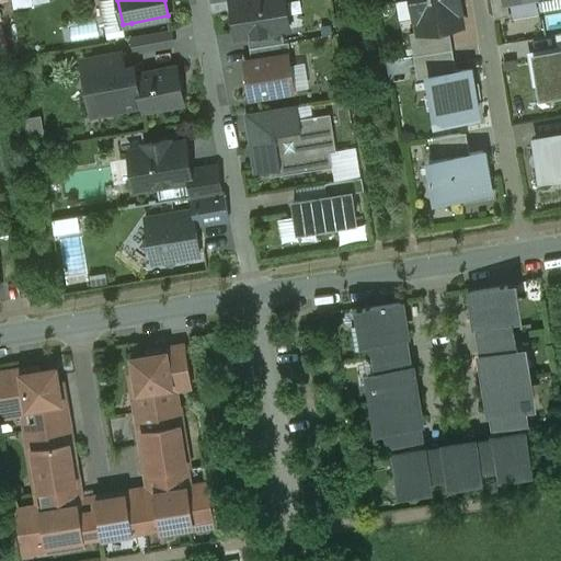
[(284,0),(230,0),(231,0),(237,36),(282,30),(289,29),(284,0)]
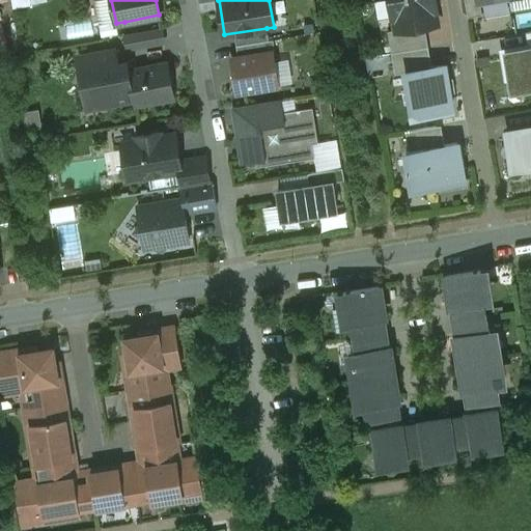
[(435,0),(389,0),(392,17),(394,17),(396,29),(396,31),(424,26),(438,24),(435,9),(437,9),(435,0)]
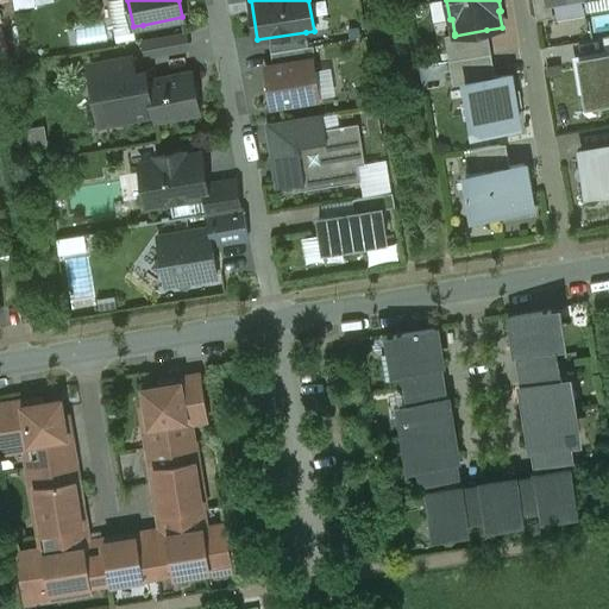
[(548,0),(533,0),(537,19),(553,17),(551,2),(550,2),(548,0)]
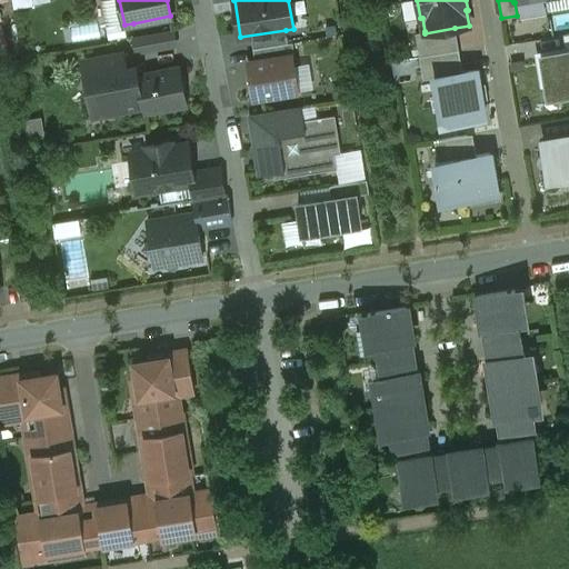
[(455,28),(425,33),(425,31),(416,33),(419,57),(459,50),(455,28)]
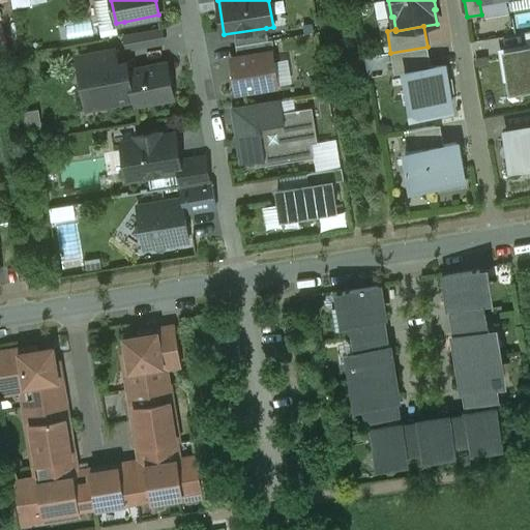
[(266,28),(234,33),(236,46),(268,40),(266,28)]
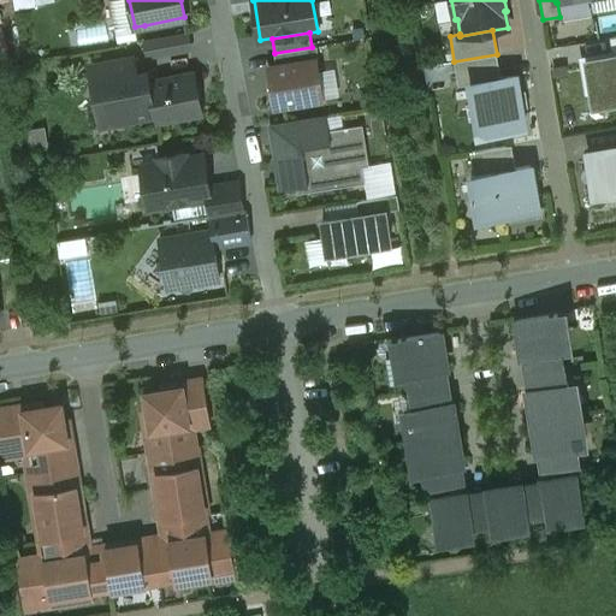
[(312,47),(274,53),(277,67),(317,60),(317,61),(319,61),(317,46),(312,47)]
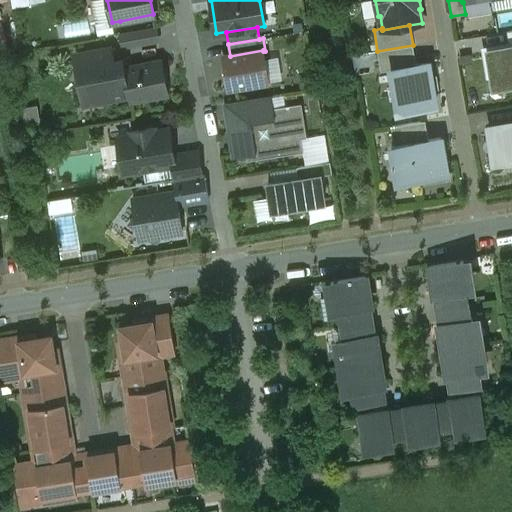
[(413,45),(377,51),(381,71),(391,70),(391,69),(416,65),(413,45)]
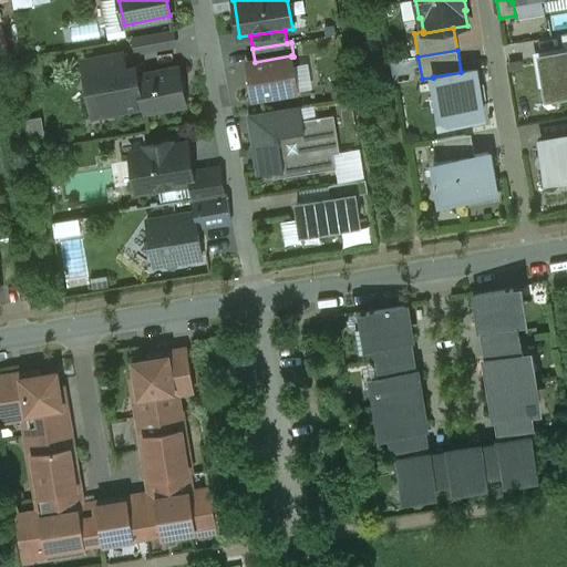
[(566,51),(565,52),(538,57),(545,95),(566,91),(566,51)]
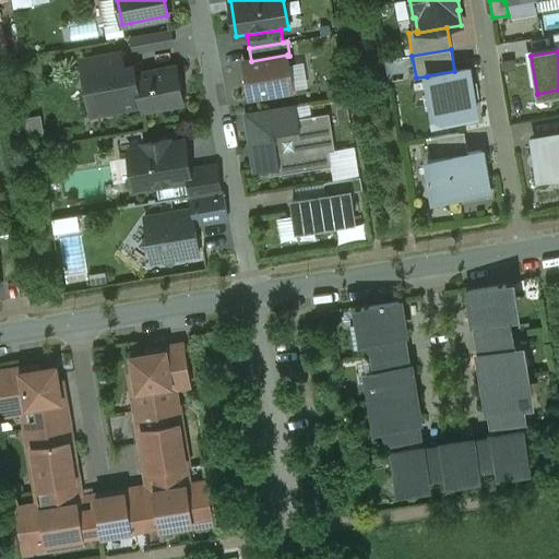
[(177,66),(137,73),(135,69),(120,71),(117,52),(86,58),(90,79),(103,76),(107,105),(140,98),(142,110),(183,103),(177,66)]
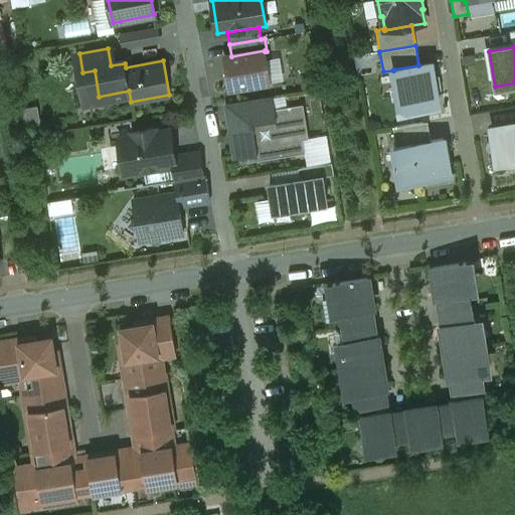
[(231,56),(224,57),(229,89),(270,82),(265,51),(265,50),(231,56)]
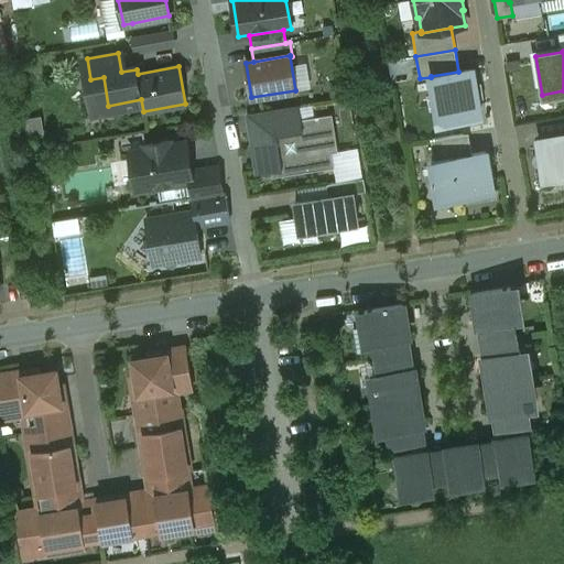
[(458,72),(431,76),(431,77),(437,115),(438,123),(480,117),(472,69),(458,72)]
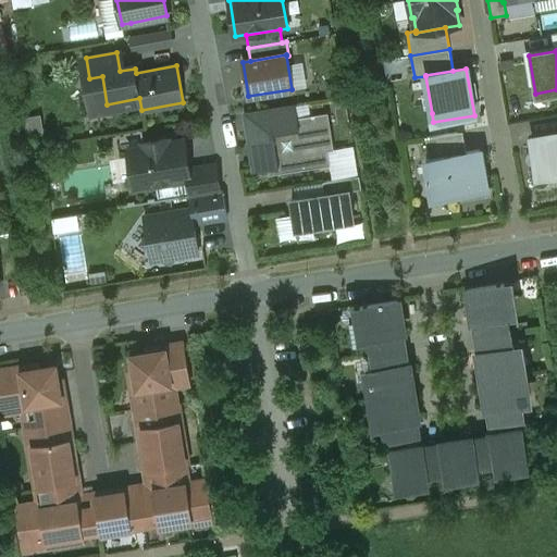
[(295,104),(244,113),(247,130),(298,122),(297,118),(295,104)]
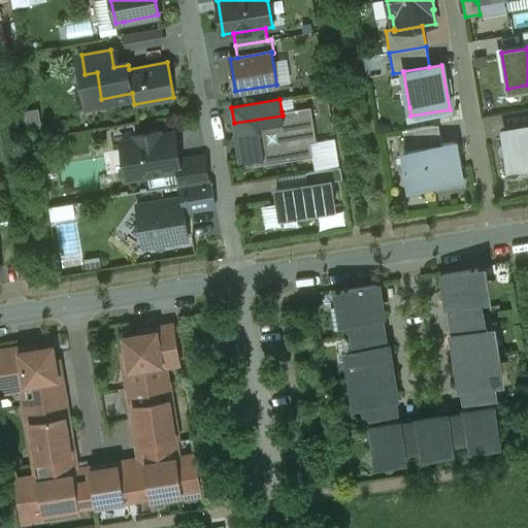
[(283,116),(234,123),(240,163),(264,160),(263,152),(268,151),(275,156),(281,149),(286,147),(288,161),(312,157),(310,142),(317,141),(310,106),(282,111),(283,116)]
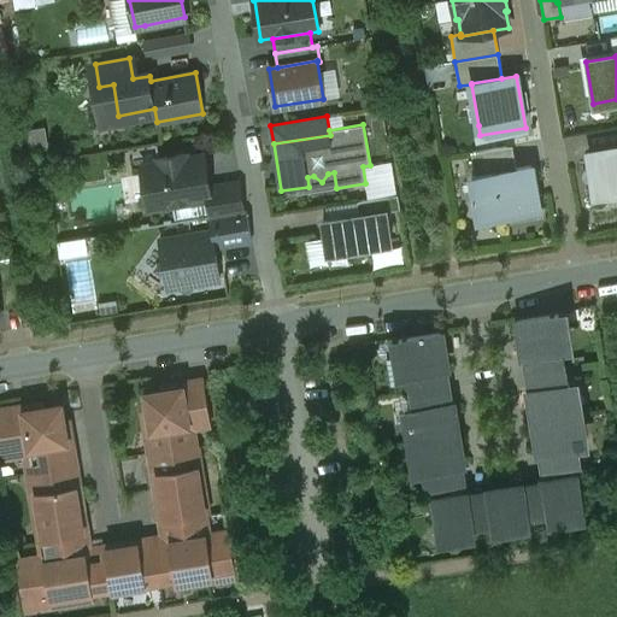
[(512,145),(471,152),(475,175),(516,169),(512,145)]
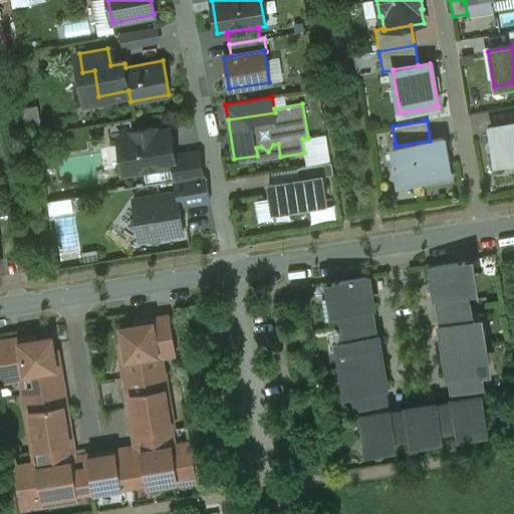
[(513,123),(495,126),(497,137),(492,138),(492,139),(489,139),(488,140),(486,141),(486,143),(486,144),(486,146),(486,147),(487,148),(488,149),(491,150),(494,149),(496,162),(513,159),(513,123)]
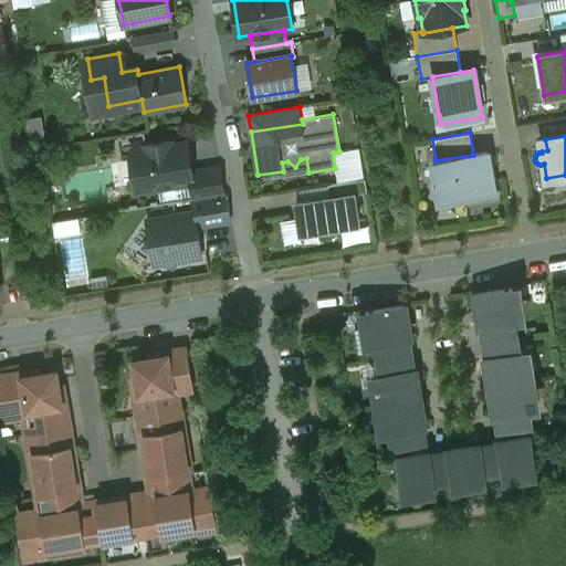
[(170,142),(145,145),(145,150),(130,153),(136,185),(156,181),(157,188),(190,182),(192,181),(190,171),(186,143),(170,146),(170,142)]
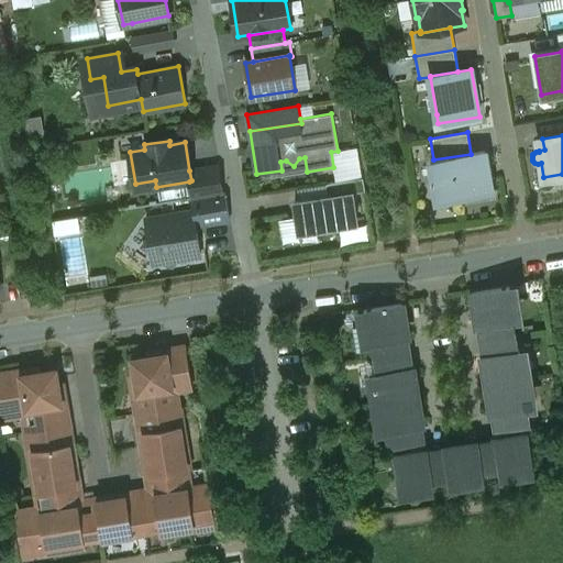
[(433,159),(431,161),(438,201),(468,196),(492,192),(485,152),(471,154),(433,159)]
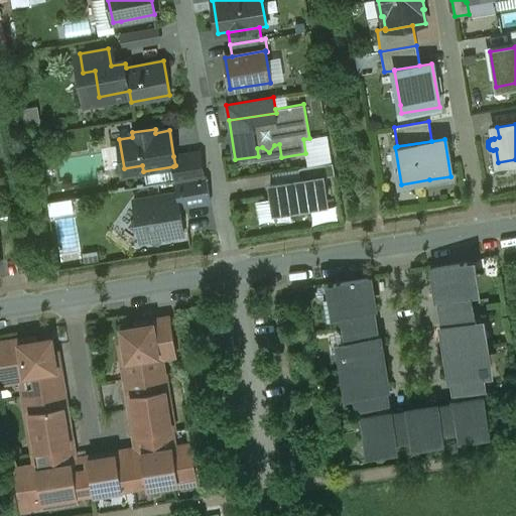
[(200,152),(173,156),(175,165),(173,166),(176,181),(204,177),(200,152)]
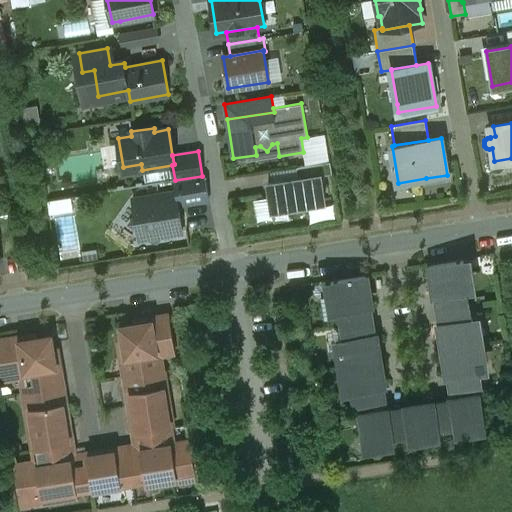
[(330,162),(296,167),(298,179),(320,175),(320,176),(332,174),(330,162)]
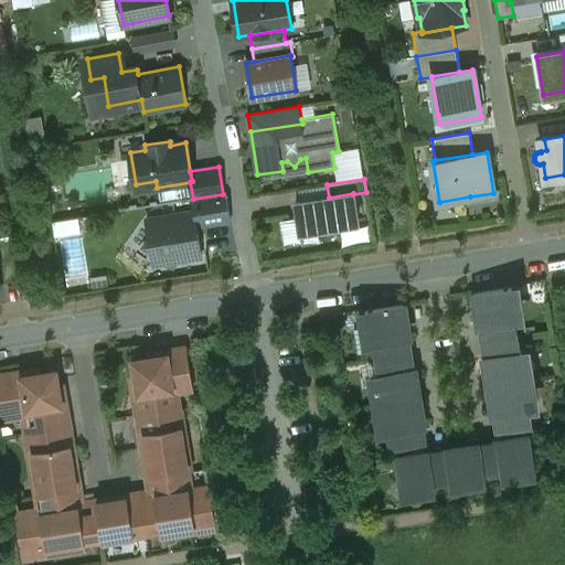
[(193,199),(192,199),(194,212),(196,226),(231,221),(225,193),(223,194),(193,199)]
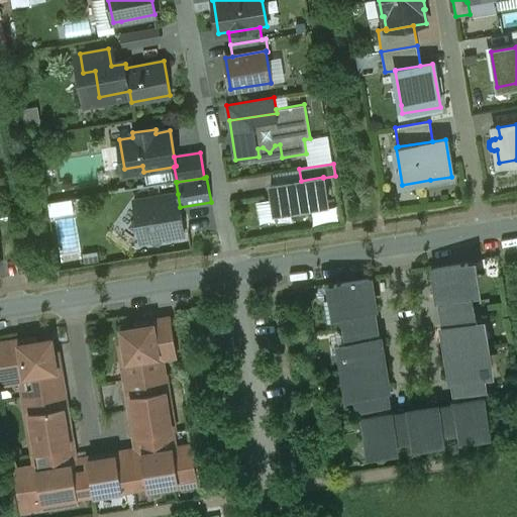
[(301,181),(271,186),(275,212),(327,204),(323,178),(323,177),(301,181)]
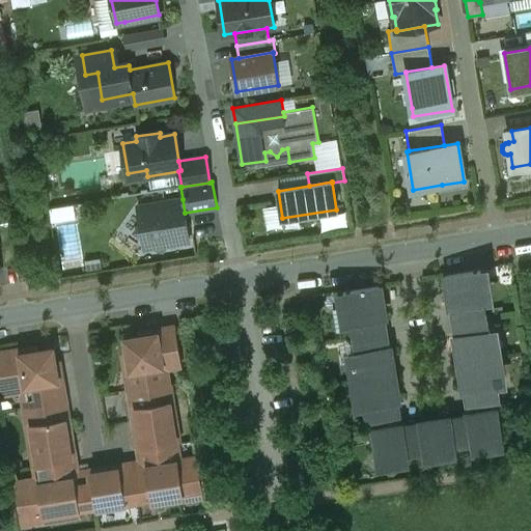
[(183,199),(137,206),(140,225),(135,232),(162,252),(167,244),(189,241),(185,213),(183,199)]
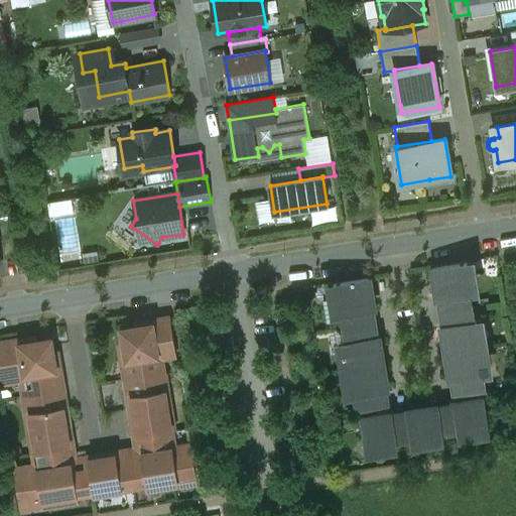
[(74,199),(50,202),(52,214),(76,212),(74,199)]
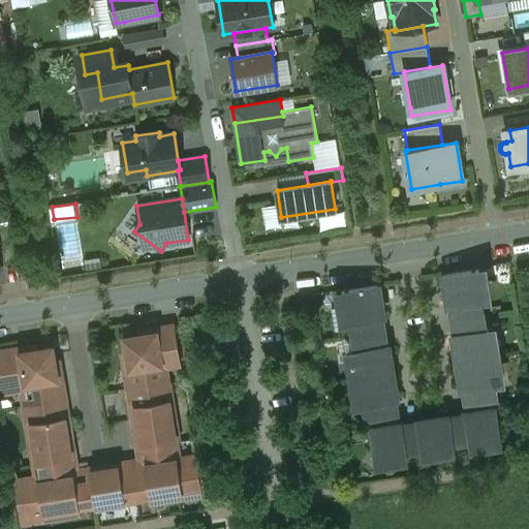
[(82,253),(76,221),(58,224),(63,256),(82,253)]
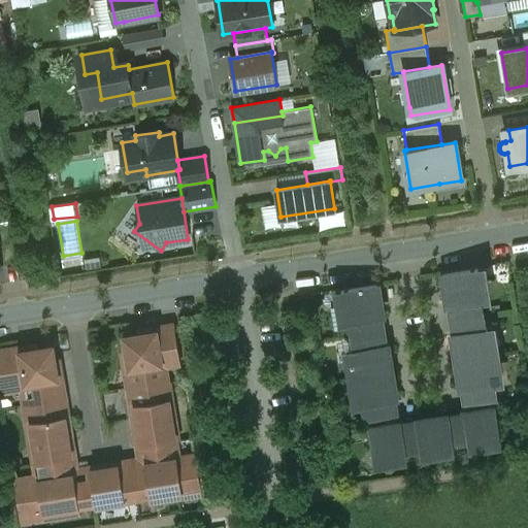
[(477,266),(442,272),(448,307),(451,307),(453,320),(482,315),(480,302),(484,301),(477,266)]
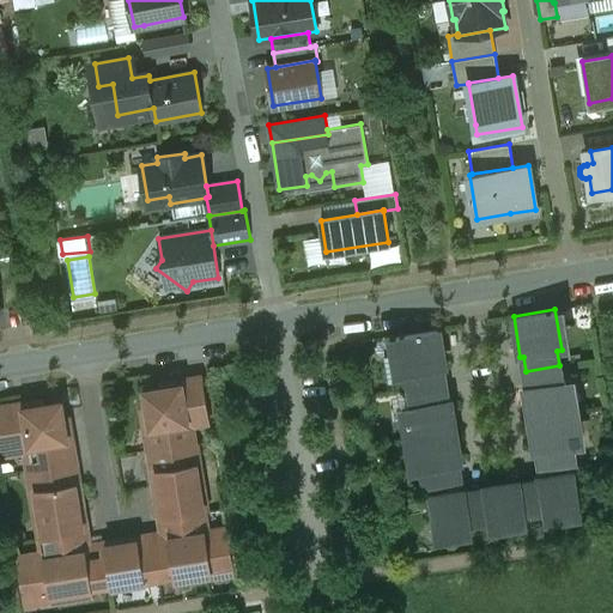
[(438,328),(396,334),(402,376),(408,375),(411,389),(444,384),(442,369),(444,369),(438,328)]
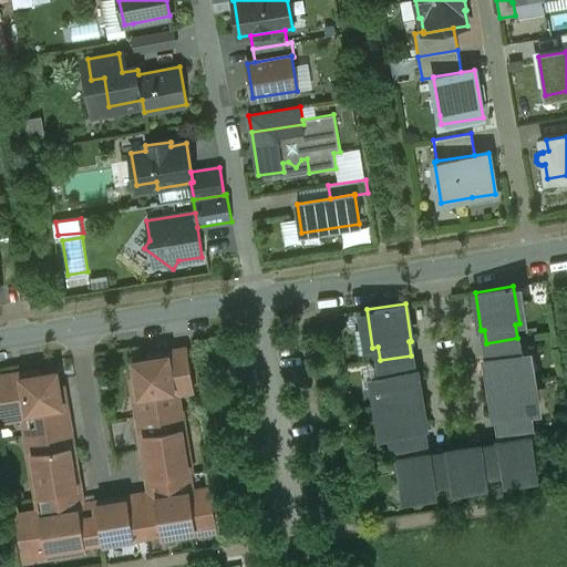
[(519,351),(517,338),(486,343),(487,357),(485,357),(490,388),(529,382),(524,350),(519,351)]
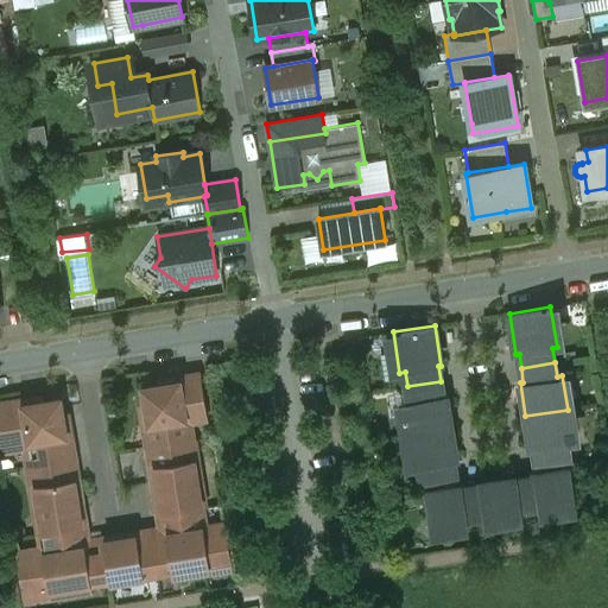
[(202,378),(181,380),(188,419),(208,416),(202,378)]
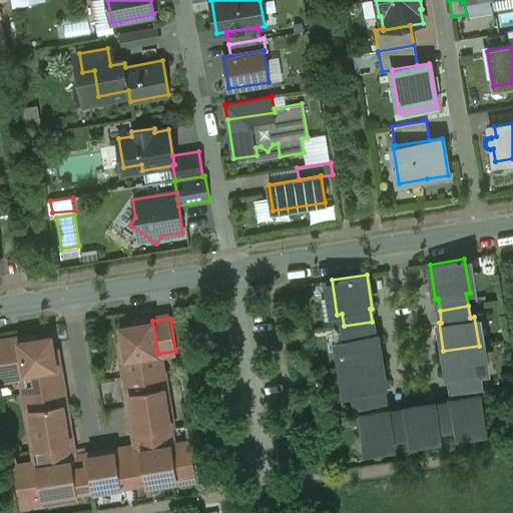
[(158,354),(152,321),(119,327),(122,342),(118,343),(121,360),(128,359),(158,354)]
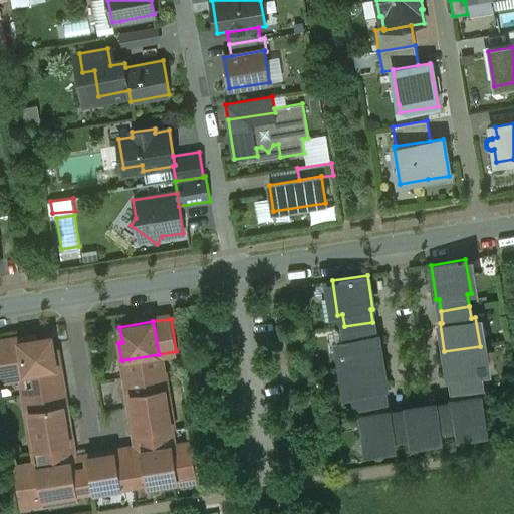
[(372,322),(344,326),(346,338),(341,339),(346,367),(381,361),(376,333),(374,333),(372,322)]
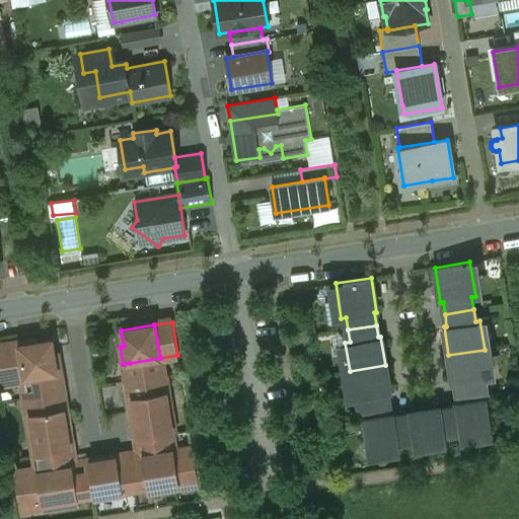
[(35,339),(18,342),(18,345),(23,374),(24,378),(57,373),(52,340),(36,343),(35,339)]
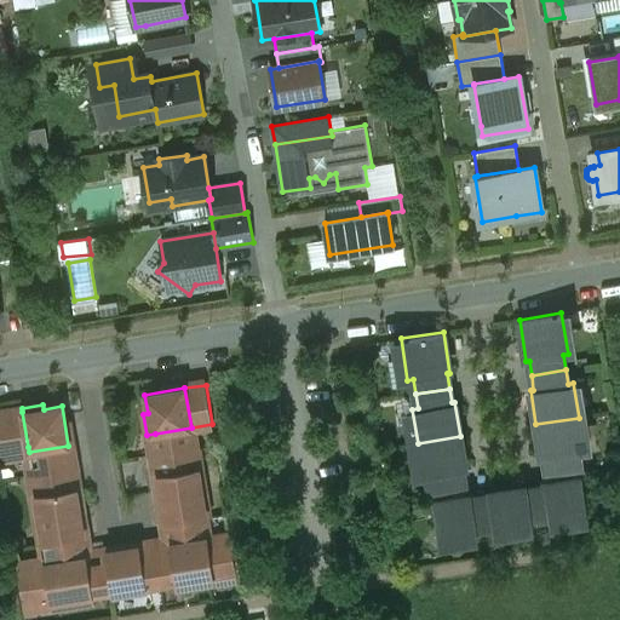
[(22,412),(0,415),(0,431),(4,451),(28,447),(22,412)]
